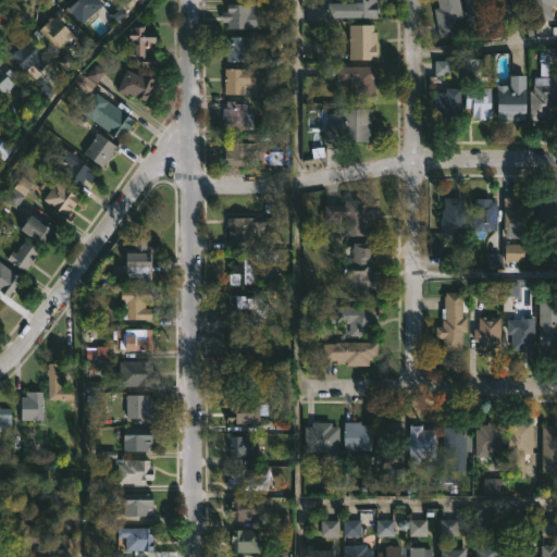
[(96,0),(101,5),(79,24),(62,3),(65,0),(96,0)]
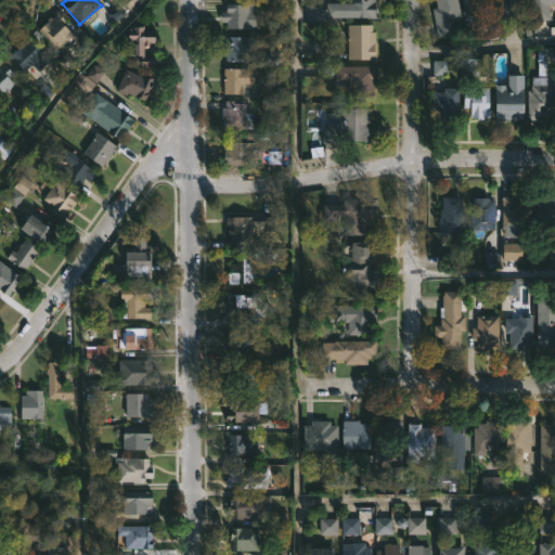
[(139,5),(136,0),(114,0),(118,12),(139,5)]
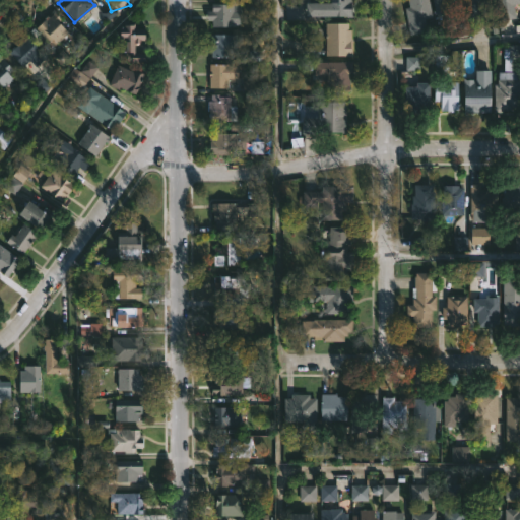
[(350,0),(350,1),(350,17),(329,17),(329,9),(326,9),(326,0),(350,0)]
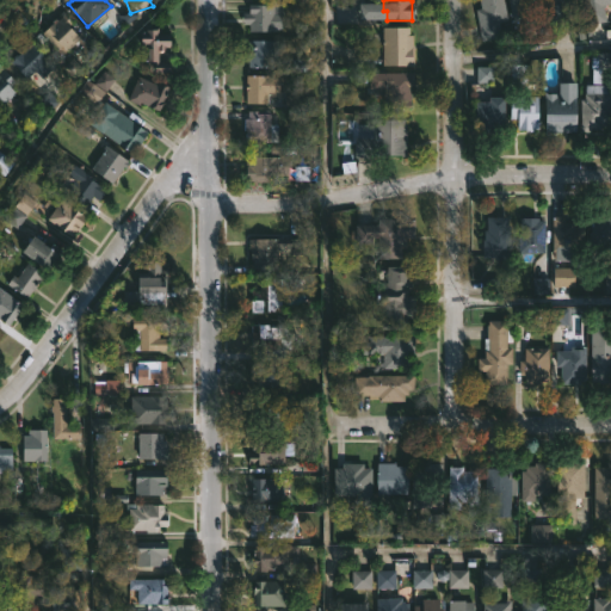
[(503,0),(507,20),(498,23),(501,38),(481,42),(474,10),(480,8),(477,0),(503,0)]
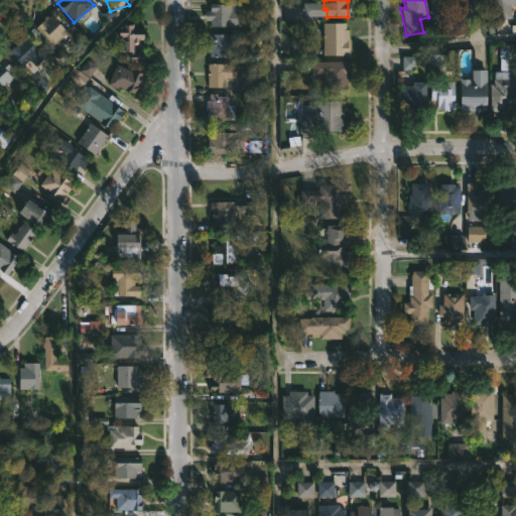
[(456,0),(458,11),(431,15),(428,0),(456,0)]
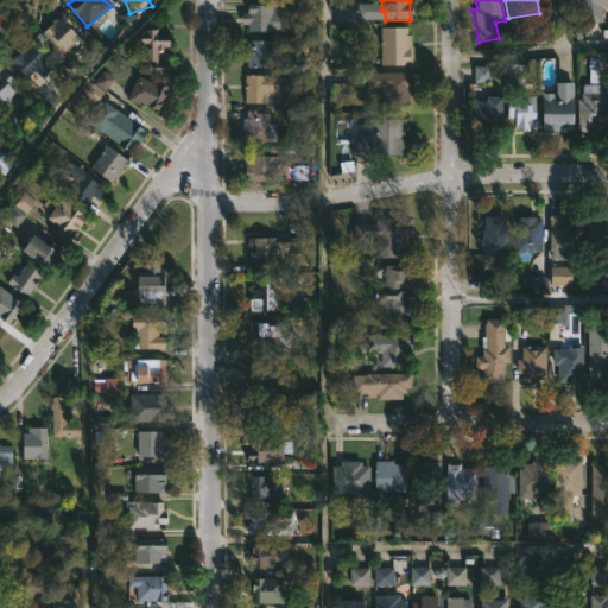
[(567,0),(569,5),(562,6),(564,20),(548,24),(543,0),(567,0)]
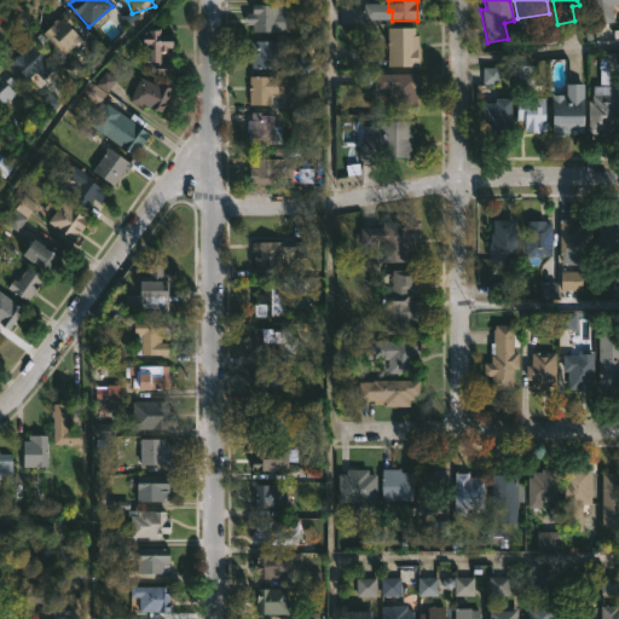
[(618,0),(618,5),(609,7),(613,22),(594,25),(588,0),(618,0)]
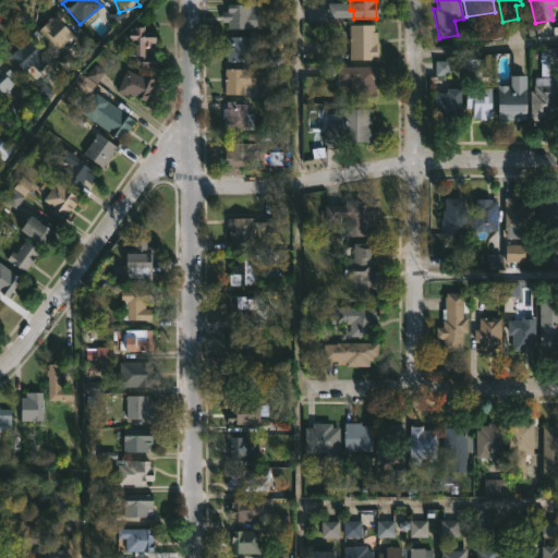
[(256,4),(256,28),(223,29),(223,26),(226,26),(226,23),(221,23),(221,12),(226,12),(226,5),(256,4)]
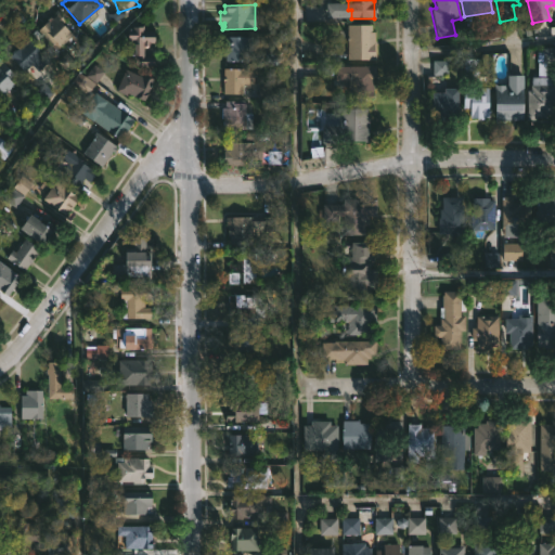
[(56,13),(65,21),(61,25),(72,35),(55,50),(49,43),(43,49),(38,42),(43,38),(38,33),(44,26),(42,24),(50,17),(51,18),(56,13)]
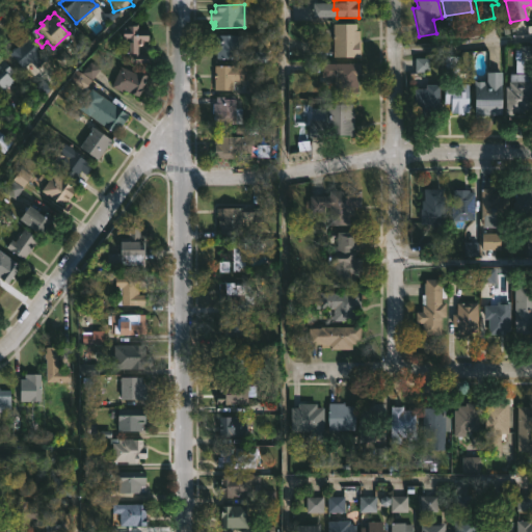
[(360,58),(333,58),(331,25),(358,25),(360,58)]
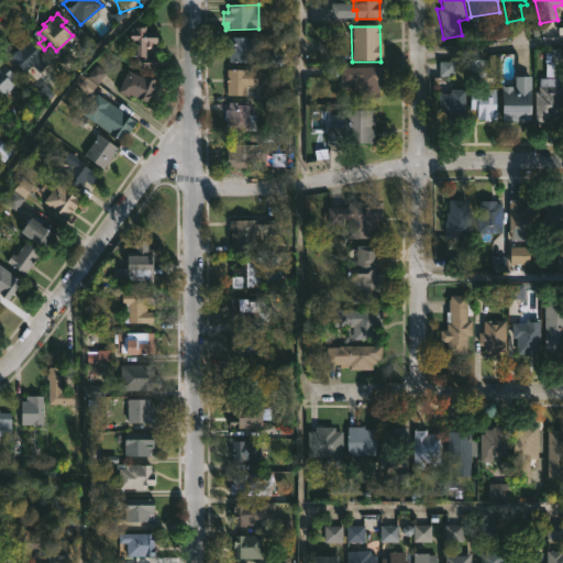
[(155,34),(155,44),(146,44),(146,58),(155,58),(155,67),(141,67),(141,58),(139,58),(139,56),(134,56),(134,45),(138,45),(138,43),(129,43),(129,29),(144,29),(144,33),(155,34)]
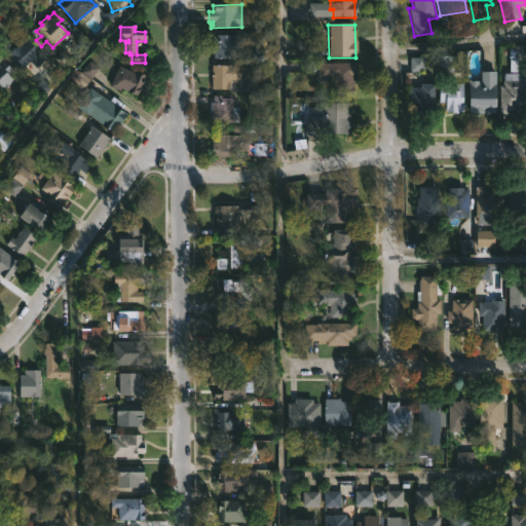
[(234,36),(234,41),(238,41),(238,49),(234,49),(234,59),(213,59),(213,53),(211,53),(211,41),(213,41),(213,36),(234,36)]
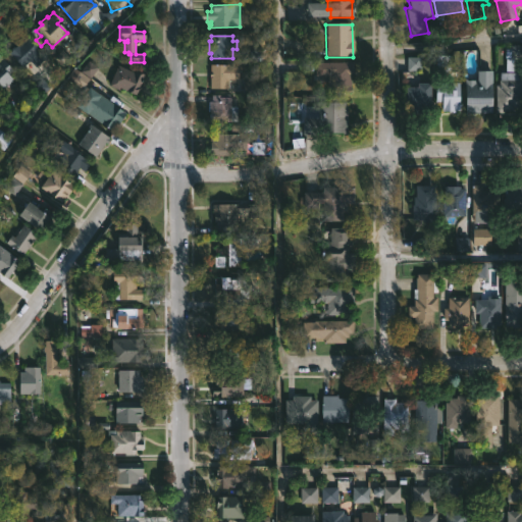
[(28,37),(45,57),(35,65),(30,60),(19,68),(6,53),(28,37)]
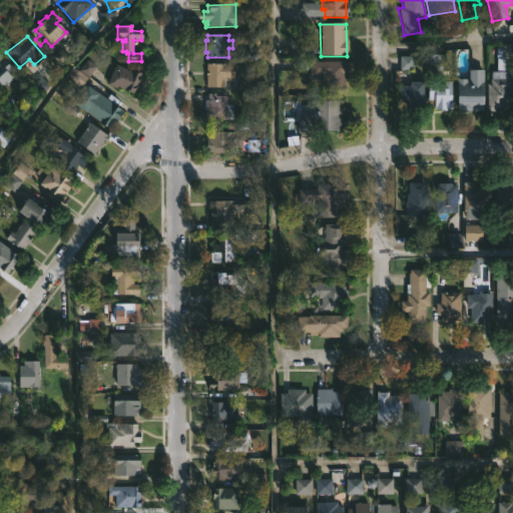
[(13,82),(0,93),(0,56),(10,68),(5,72),(13,82)]
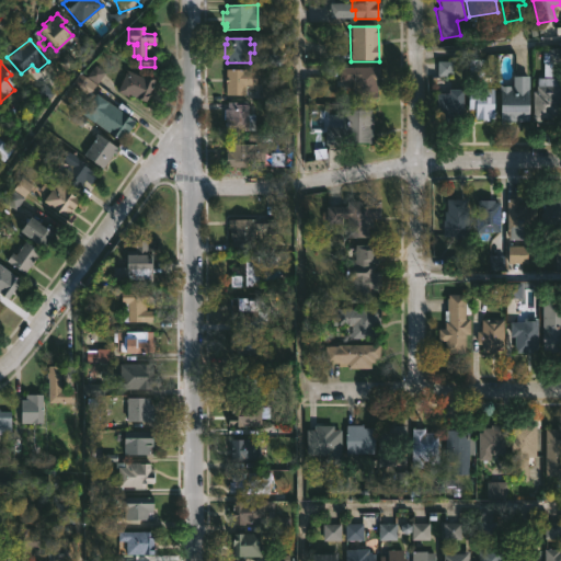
[(376,81),(376,100),(352,100),(352,82),(338,82),(338,68),(379,68),(379,81),(376,81)]
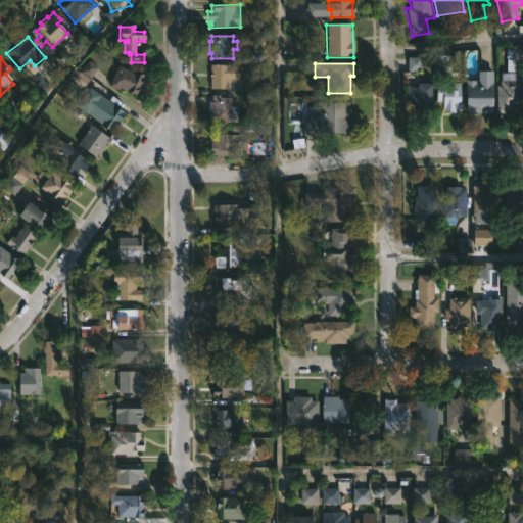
[(84,73),(91,79),(98,69),(91,64),(84,73)]
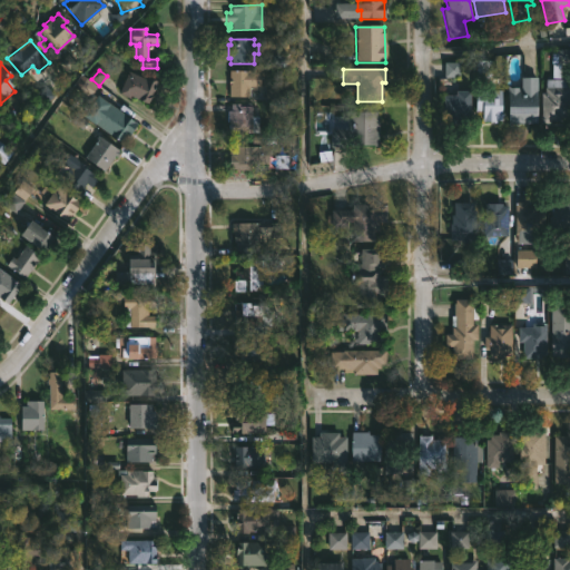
[(128,71),(145,80),(147,77),(157,82),(146,105),(130,96),(128,99),(117,94),(128,71)]
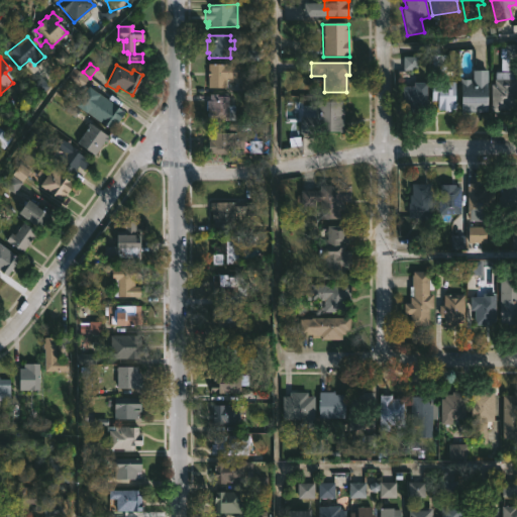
[(232,76),(232,89),(207,89),(207,77),(206,77),(207,65),(234,65),(234,76),(232,76)]
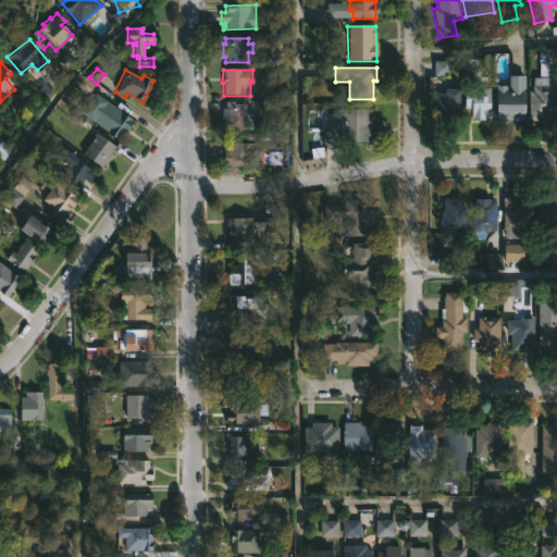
[(524,74),(524,118),(510,118),(510,121),(499,121),(499,119),(496,119),(496,86),(507,86),(507,89),(508,89),(508,76),(511,76),(511,74),(524,74)]
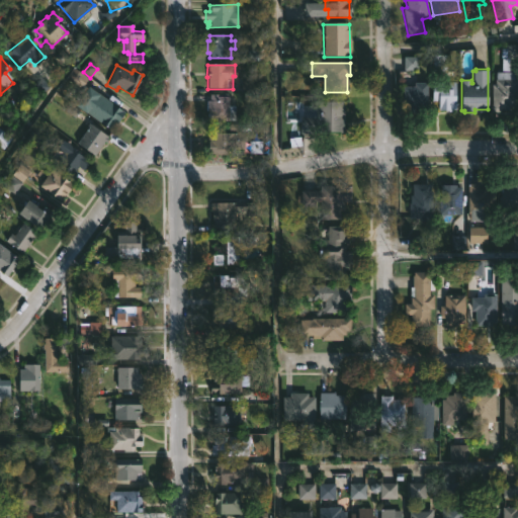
[(516,71),(517,109),(492,111),(492,83),(495,83),(496,71),(516,71)]
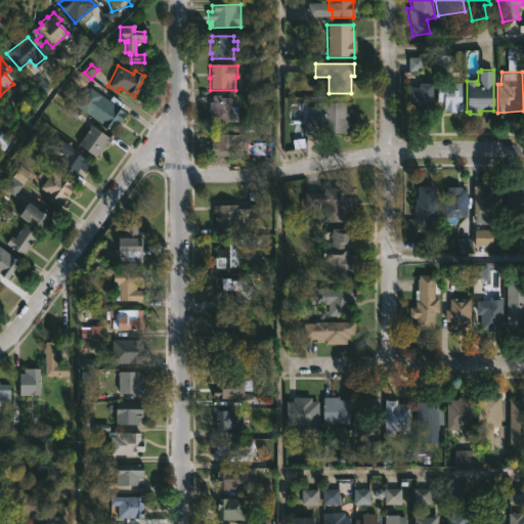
[(459,91),(459,113),(443,112),(443,102),(436,102),(437,83),(460,83),(459,91)]
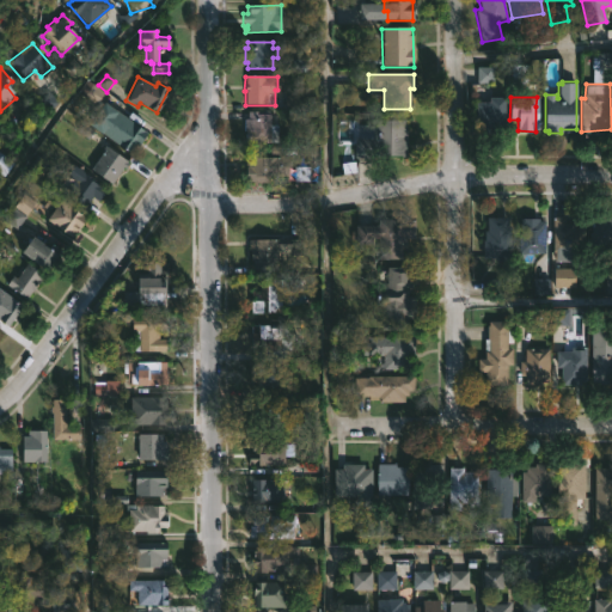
[(505,128),(476,128),(476,103),(489,103),(489,98),(505,98),(505,128)]
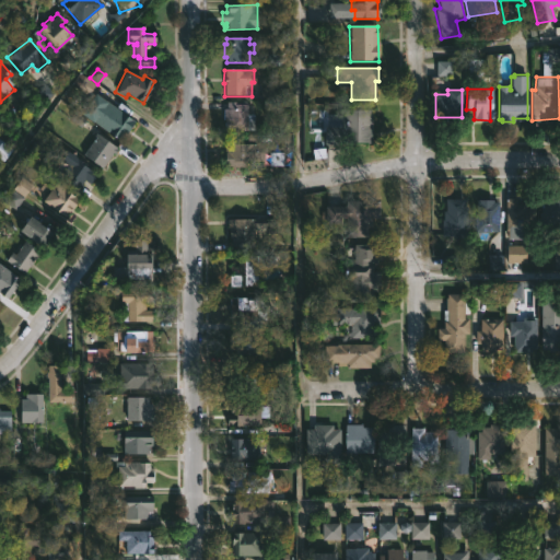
[(92,93),(132,120),(118,140),(78,114),(92,93)]
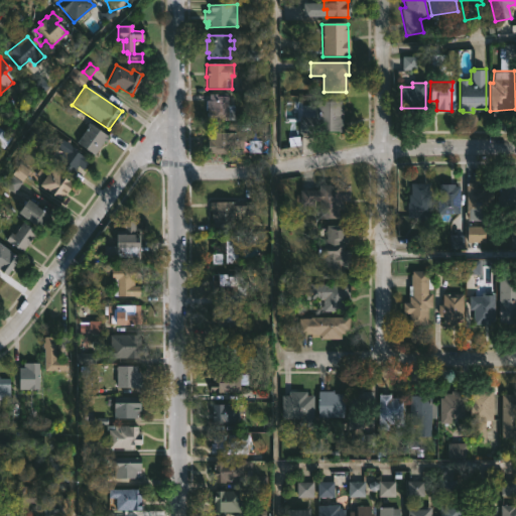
[(221,95),(221,97),(227,97),(227,106),(234,106),(234,120),(205,121),(205,101),(209,101),(208,95),(221,95)]
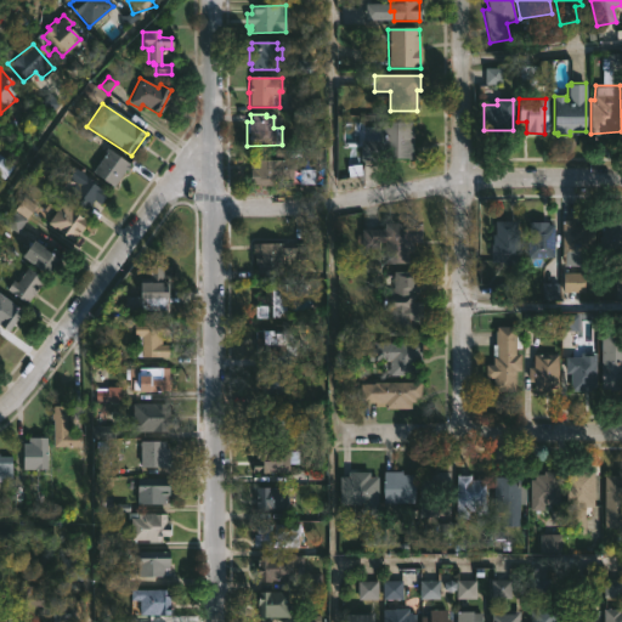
[(362,159),(361,159),(361,141),(377,141),(377,124),(412,123),(412,159),(362,159)]
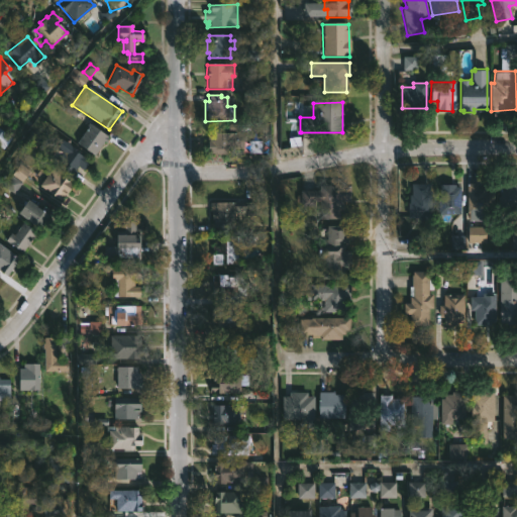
[(106,136),(93,153),(76,141),(85,129),(83,126),(86,121),(106,136)]
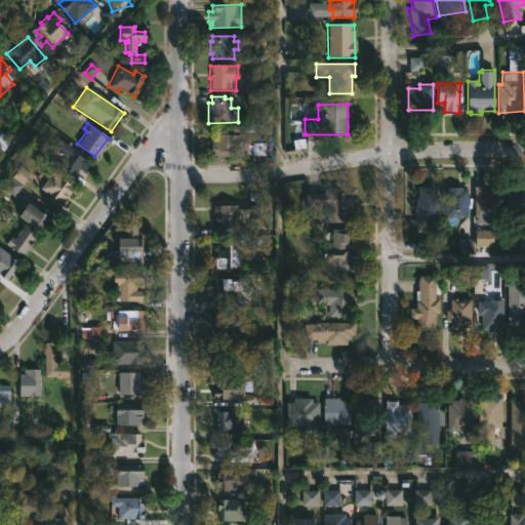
[(0,133),(1,134),(3,131),(11,138),(0,151),(0,133)]
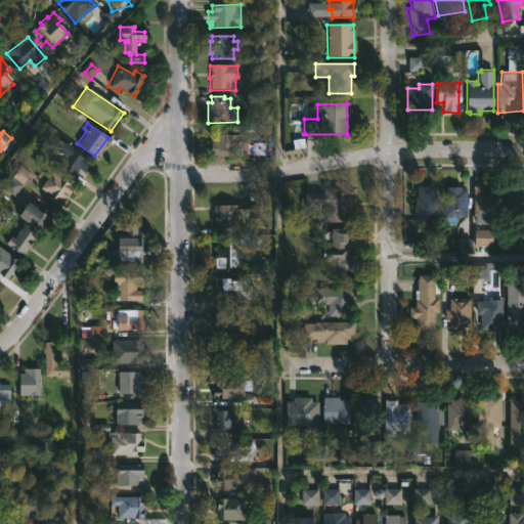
[(219,132),(219,136),(246,135),(246,151),(228,153),(228,156),(210,156),(211,132),(219,132)]
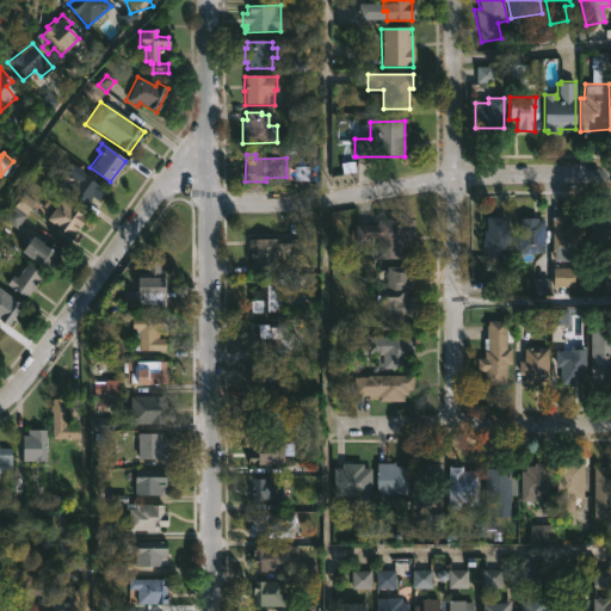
[(94,179),(93,180),(105,189),(96,204),(102,209),(97,216),(62,192),(73,178),(75,180),(82,171),(94,179)]
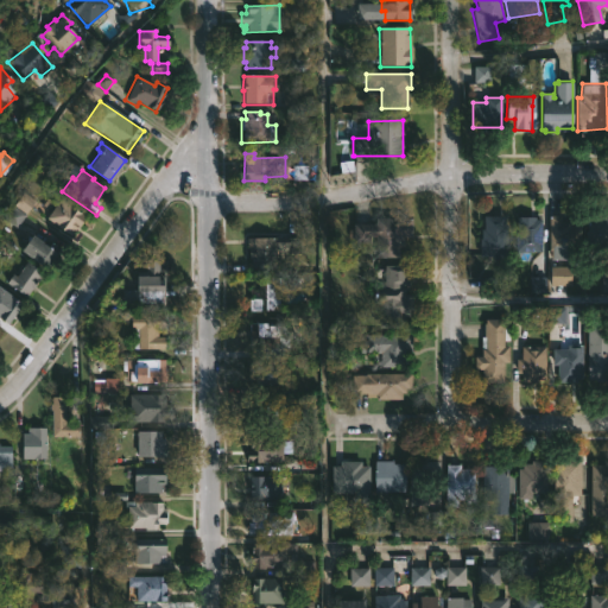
[(61,196),(86,214),(71,235),(45,216),(49,210),(44,207),(50,198),(56,202),(61,196)]
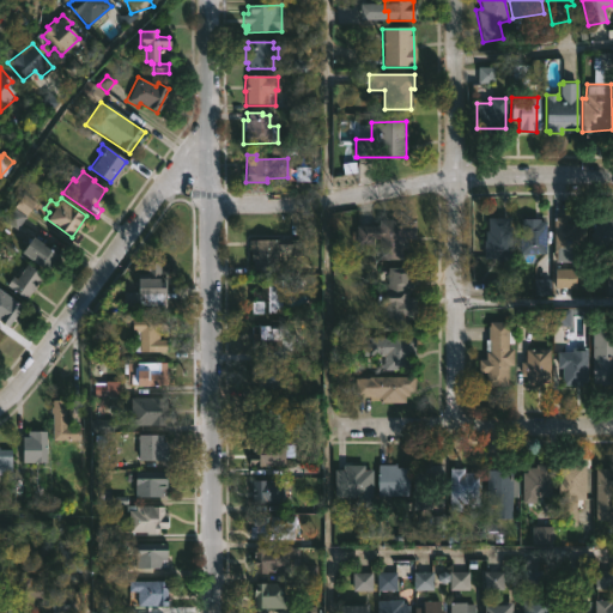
[(509,216),(509,225),(511,225),(511,258),(483,258),(483,238),(485,238),(485,230),(487,230),(487,216),(509,216)]
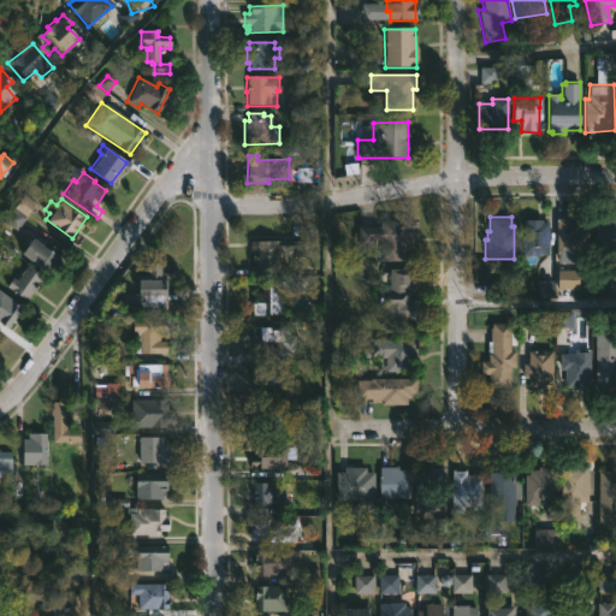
[(543,218),(543,221),(549,221),(549,254),(521,254),(521,234),(523,234),(523,218),(543,218)]
